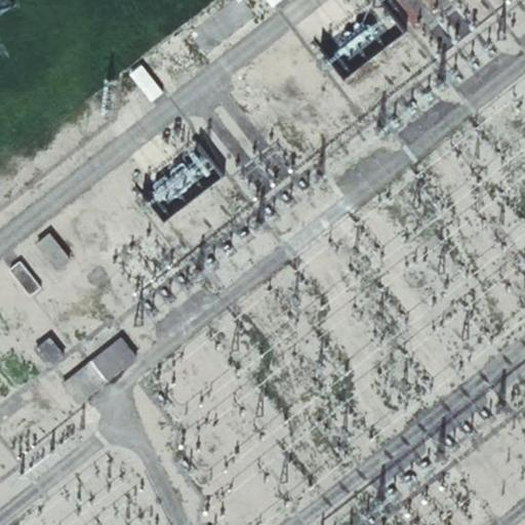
[(283,1),(282,0),(263,0),(271,10),(283,1)]
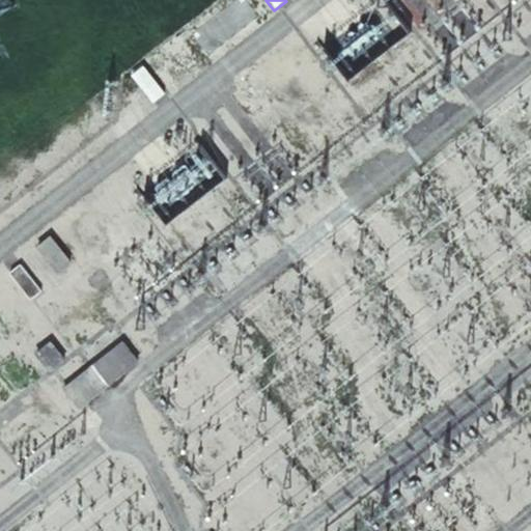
[(352,77),(410,26),(391,5),(334,56),(352,77)]
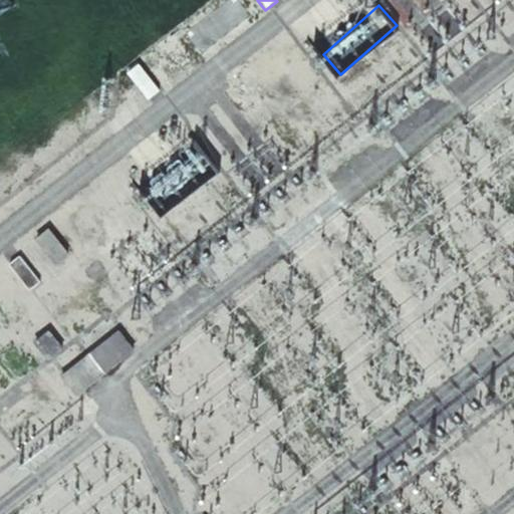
[(161,91),(137,63),(124,72),(149,101),(161,91)]
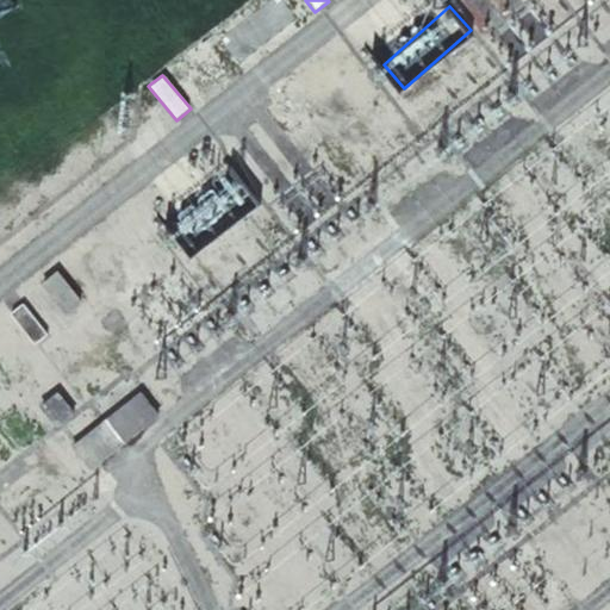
[(169,222),(195,253),(260,199),(234,168),(169,222)]
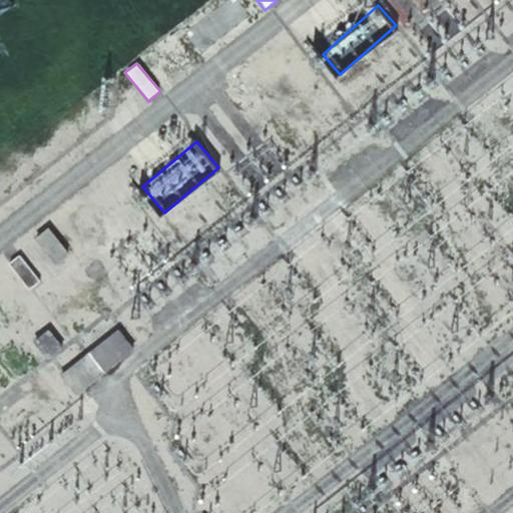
[(68,249),(47,223),(33,235),(54,261),(68,249)]
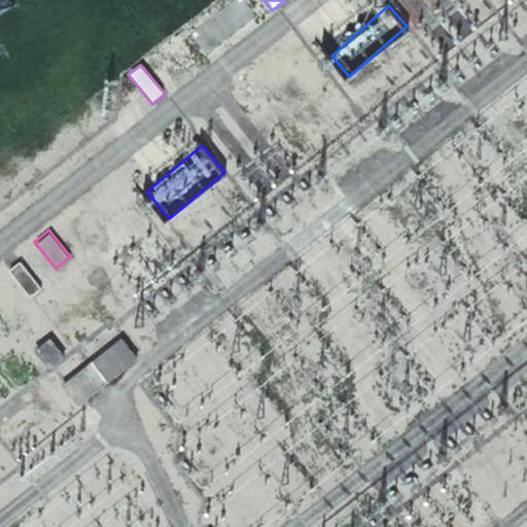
[(19,265),(7,273),(28,299),(38,291),(19,265)]
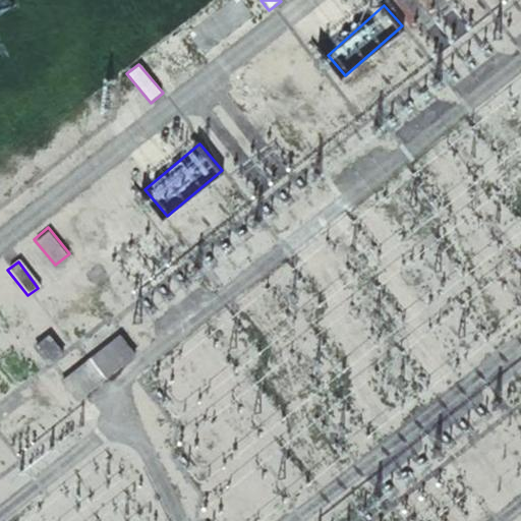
[(118,333),(58,379),(73,399),(132,353),(118,333)]
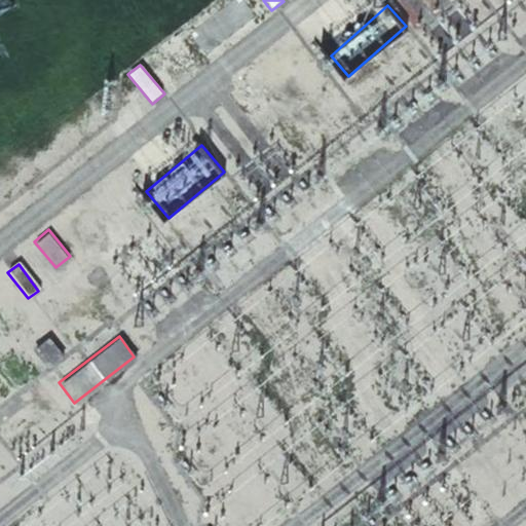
[(46,337),(32,350),(46,370),(64,358),(46,337)]
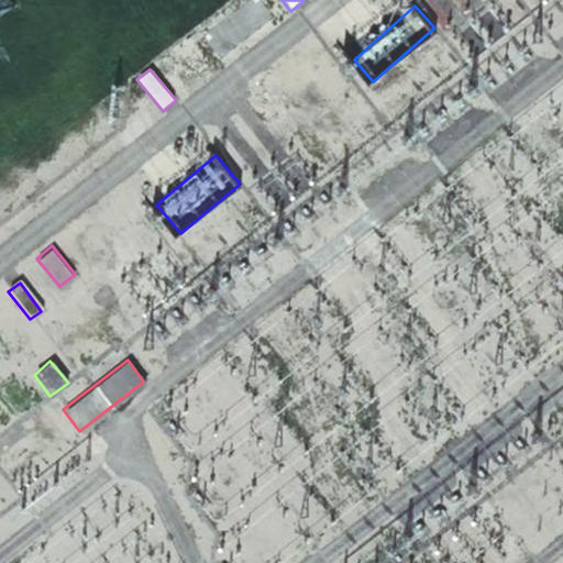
All buildings are outlined.
